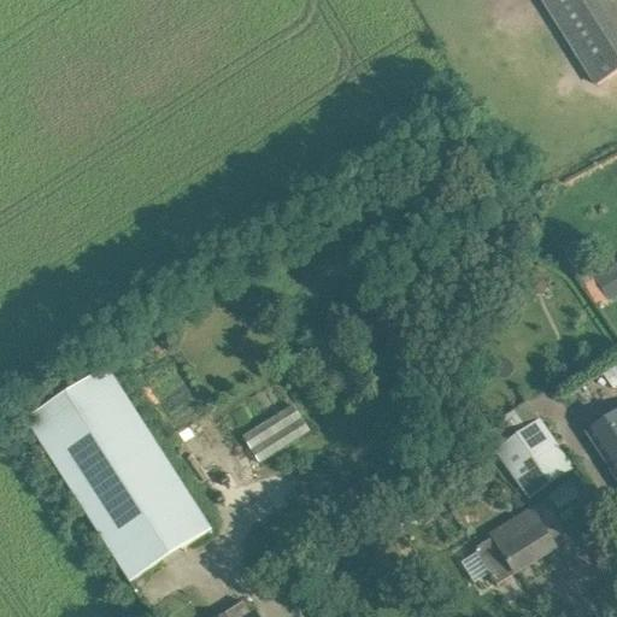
[(541,0),(595,86),(616,71),(616,28),(599,0),(541,0)]
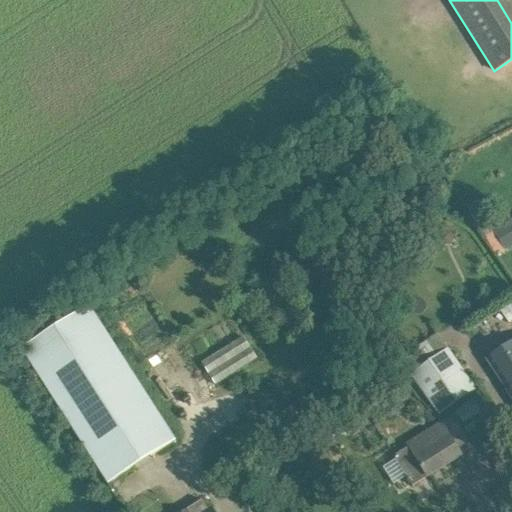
[(511,218),(485,231),(496,254),(511,246),(511,218)]
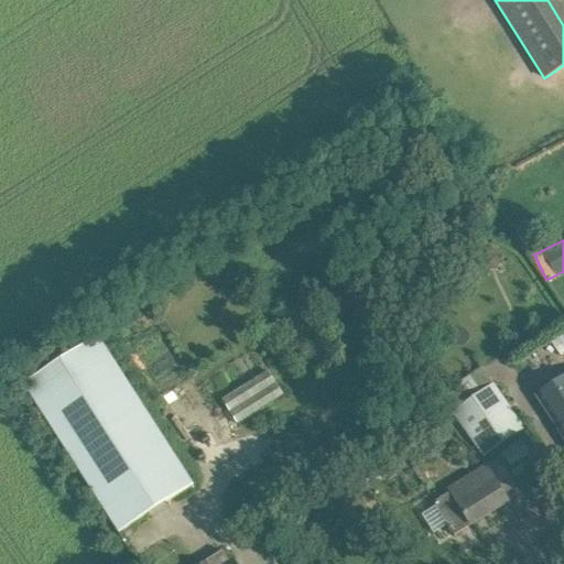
[(99,336),(22,386),(119,533),(155,510),(194,485),(144,407),(99,336)]
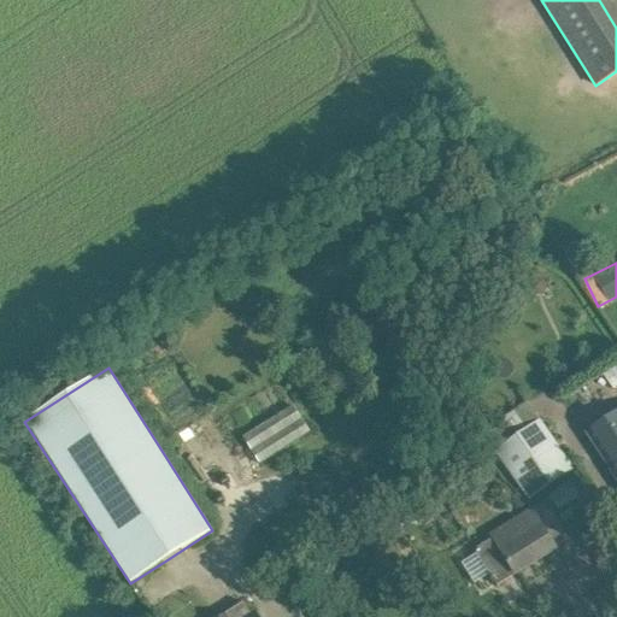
[(293,403),(242,434),(260,462),(312,430),(293,403)]
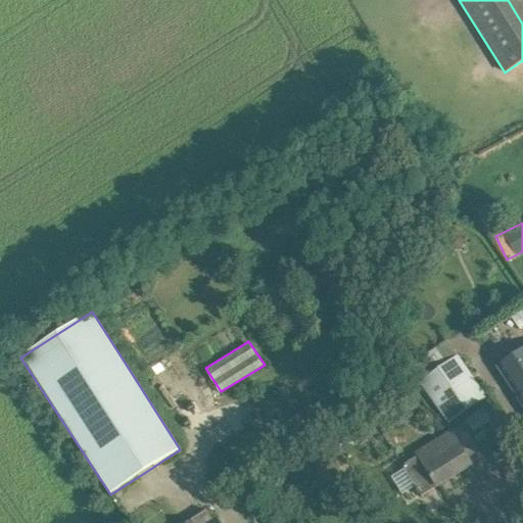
[(486,397),(446,341),(410,365),(421,381),(420,382),(449,423),(486,397)]
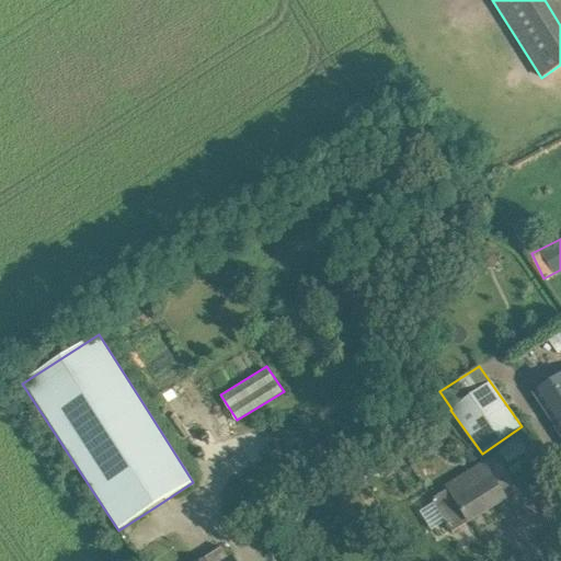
[(560,374),(531,393),(560,437),(560,374)]
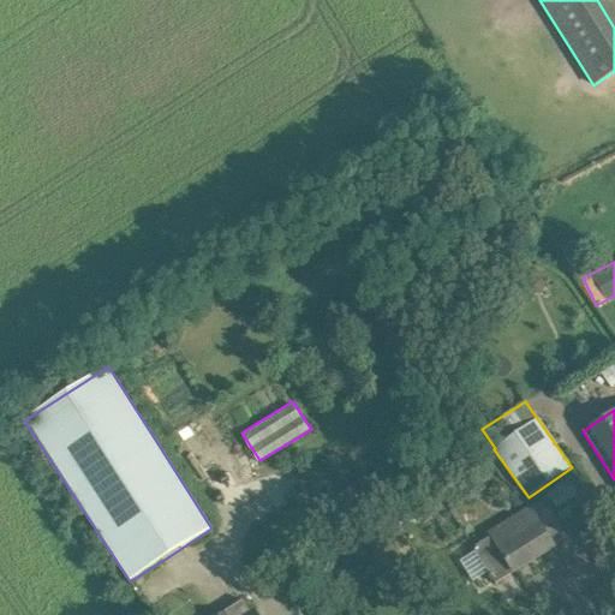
[(597,501),(577,472),(547,493),(566,523),(597,501)]
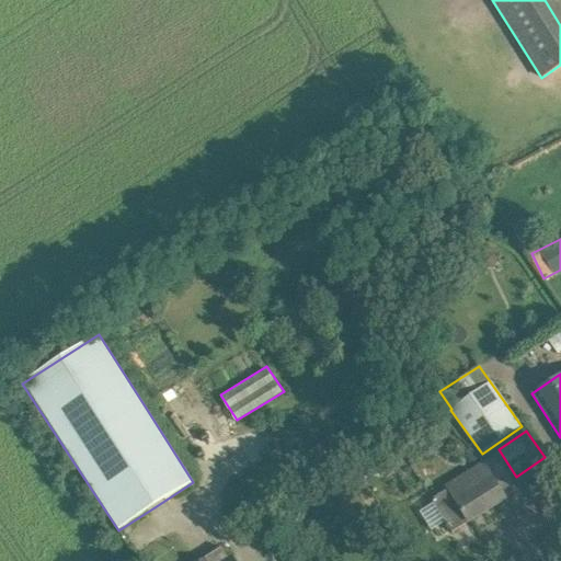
[(505,499),(493,480),(482,464),(446,487),(447,490),(431,500),(451,533),(505,499)]
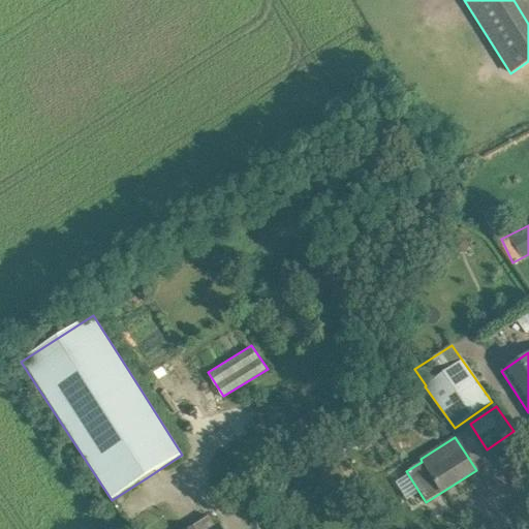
[(208,518),(189,528),(222,528),(219,525),(216,527),(209,517),(208,518)]
